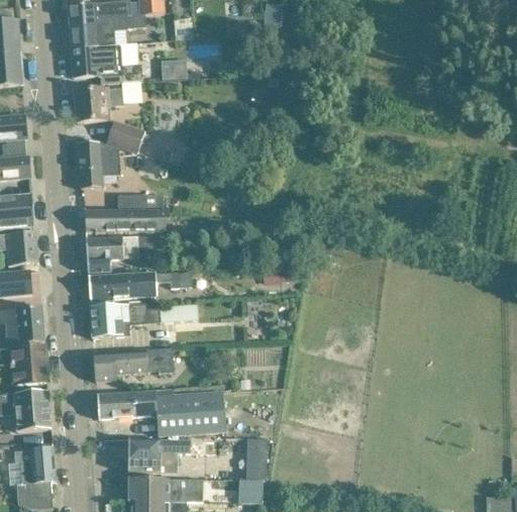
[(95,19),(131,16),(130,0),(68,5),(70,28),(95,25),(95,19)]
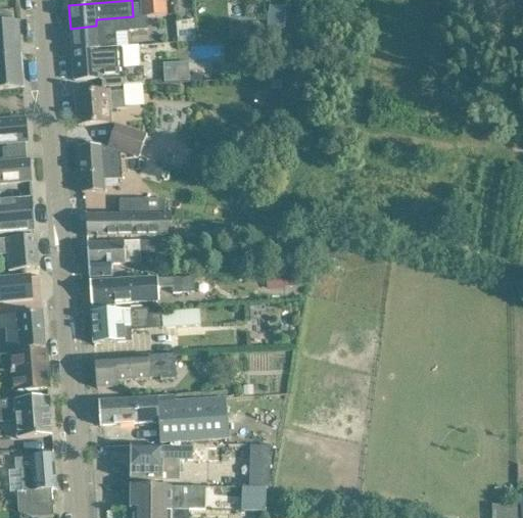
[(141,0),(143,15),(145,15),(168,13),(167,0),(141,0)]
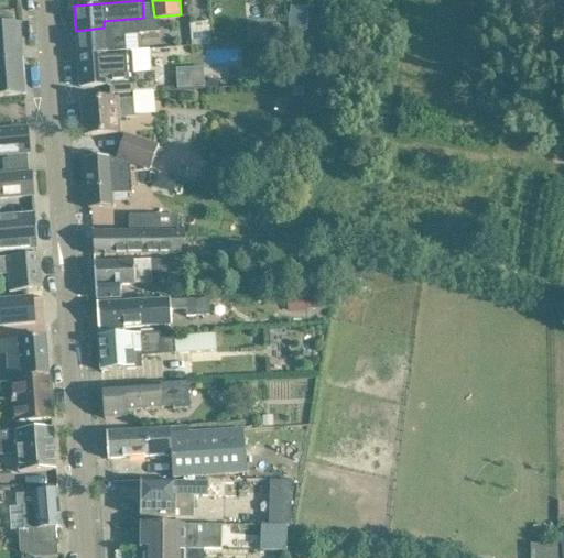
[(77,52),(107,51),(106,37),(121,36),(121,37),(137,36),(137,31),(158,30),(156,17),(154,17),(143,18),(104,21),(104,28),(76,31),(77,52)]
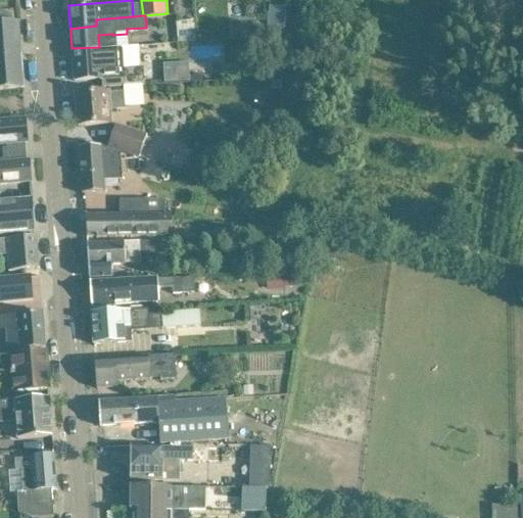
[(0,87),(22,86),(17,19),(0,20),(0,87)]
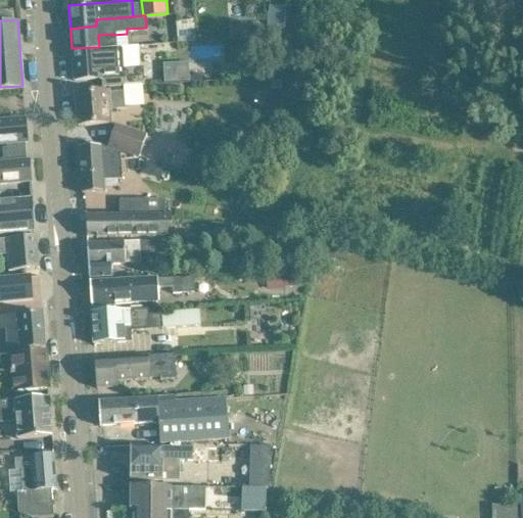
[(99,47),(73,49),(75,78),(95,76),(102,76),(103,76),(109,75),(109,84),(124,83),(145,82),(144,64),(140,64),(138,44),(112,46),(99,47)]
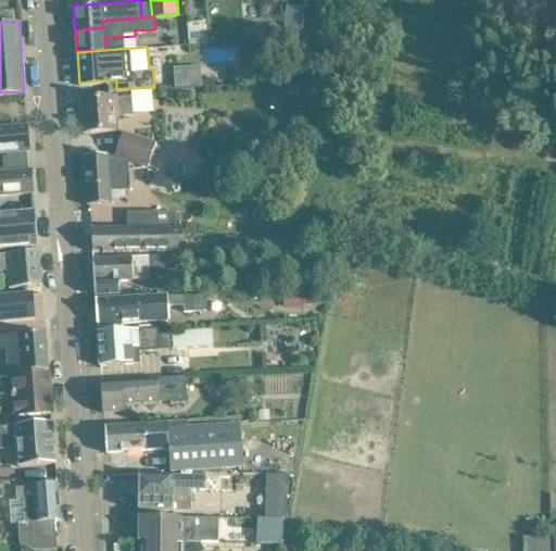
[(202,83),(201,76),(201,71),(174,72),(175,84),(202,83)]
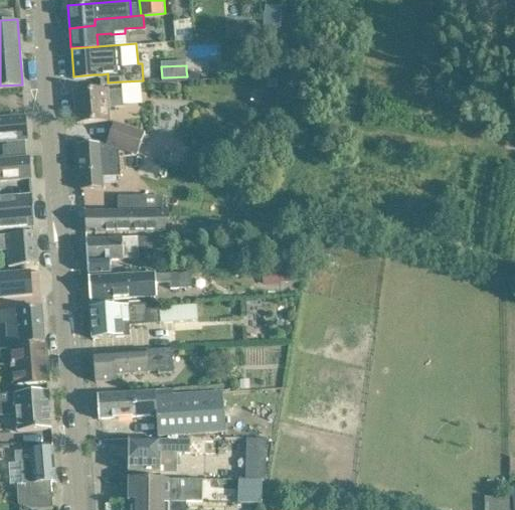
[(275,103),(278,76),(263,74),(260,102),(275,103)]
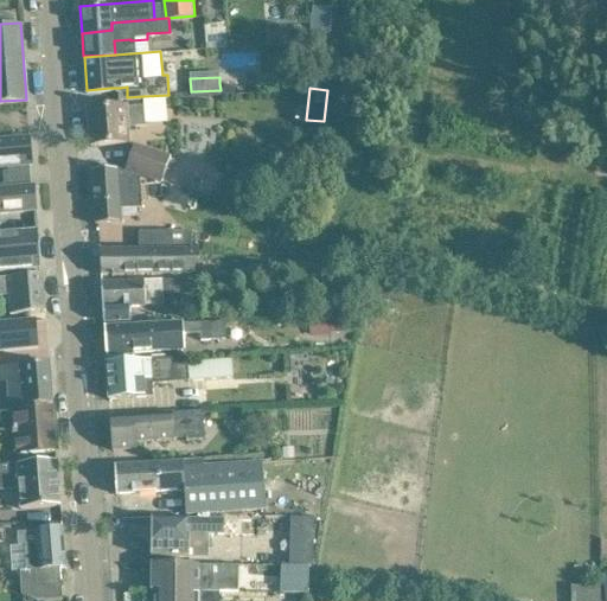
[(144,96),(127,97),(128,103),(126,103),(126,102),(110,103),(87,106),(90,142),(114,141),(128,140),(127,125),(145,122),(144,96)]
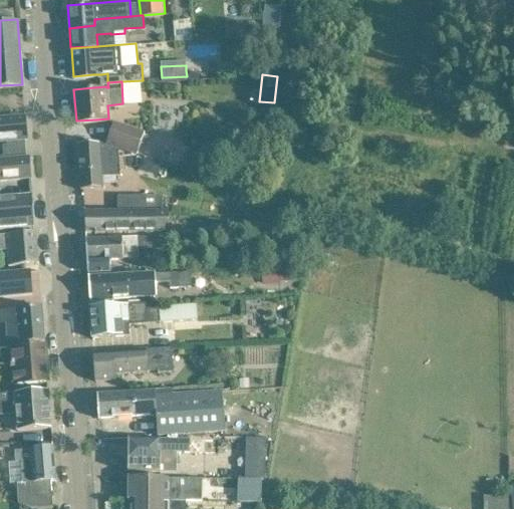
[(175,139),(175,103),(148,104),(149,140),(175,139)]
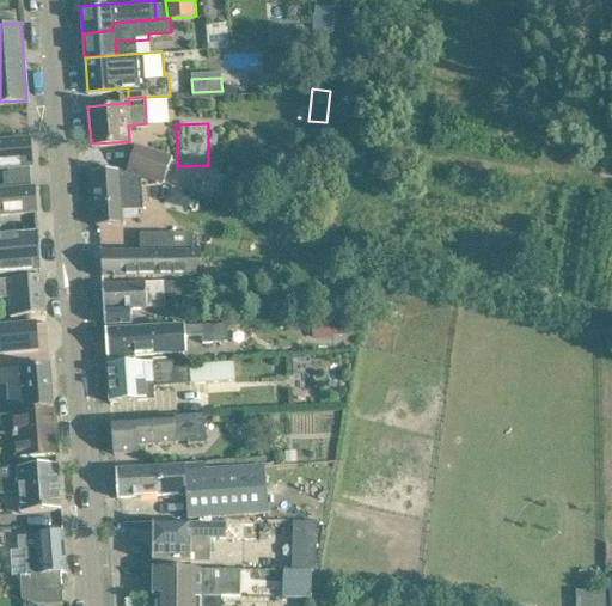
[(0,165),(7,164),(29,163),(32,163),(30,138),(0,139),(0,165)]
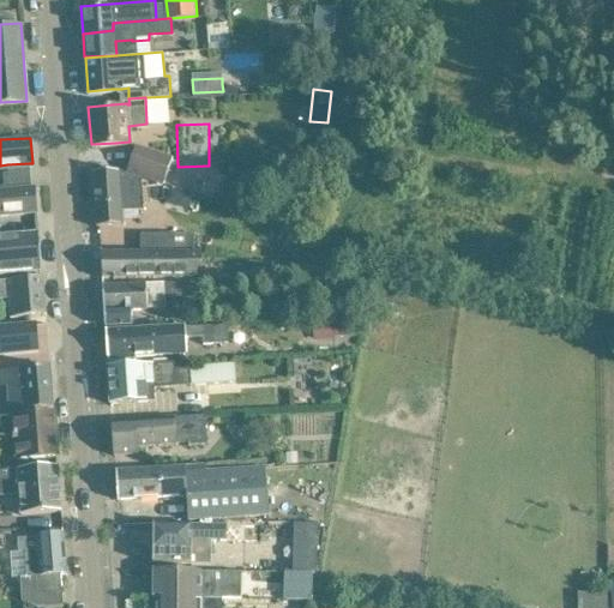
[(126,169),(163,181),(172,156),(134,143),(126,169)]
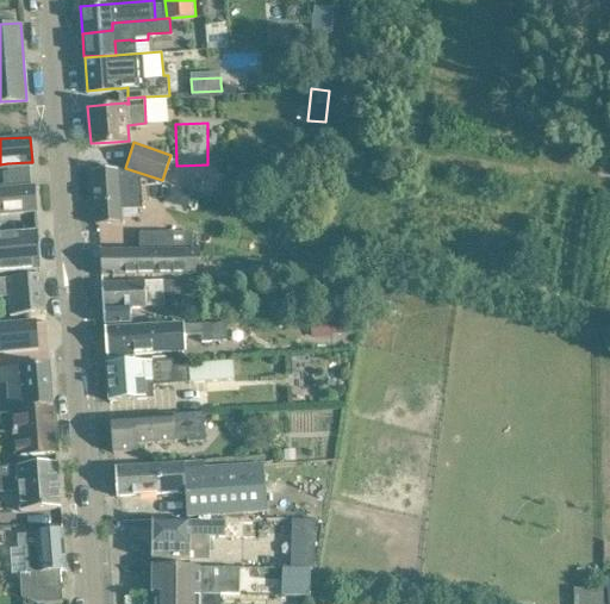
[(116,166),(92,167),(97,223),(119,220),(119,206),(141,205),(138,178),(116,166)]
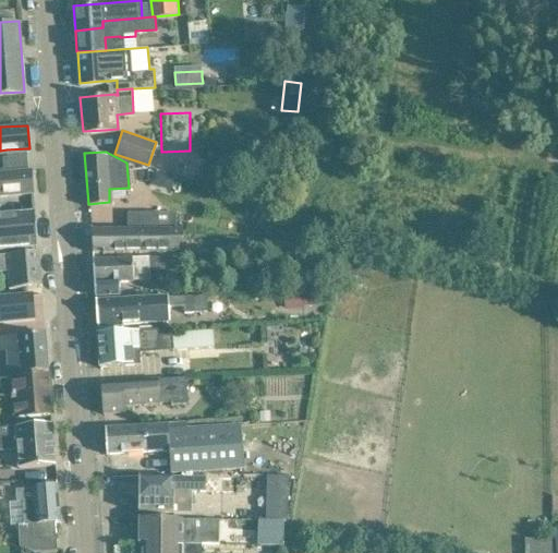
[(4,155),(2,155),(3,170),(27,168),(26,153),(8,154),(4,155)]
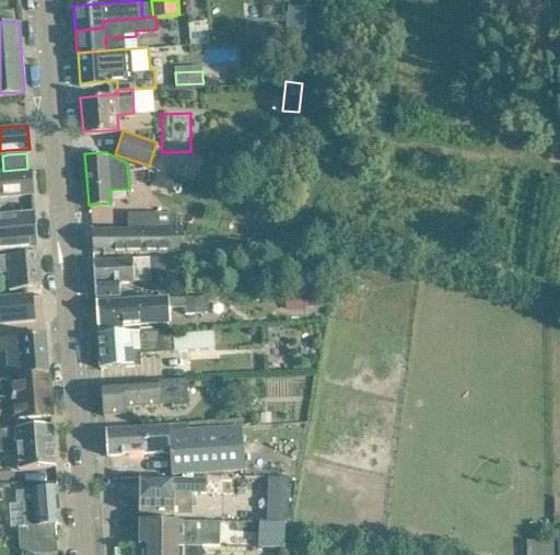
[(0,212),(7,212),(6,200),(0,200),(0,194),(33,192),(31,169),(27,169),(3,171),(0,171),(0,212)]
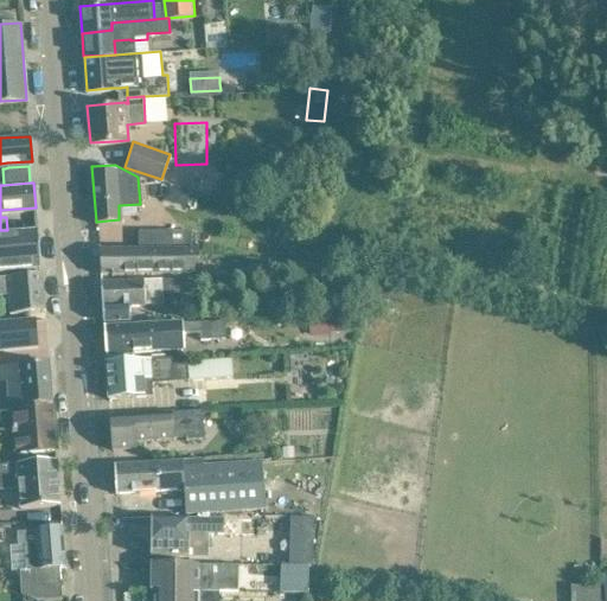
[(7,230),(0,230),(0,270),(42,267),(37,228),(7,230)]
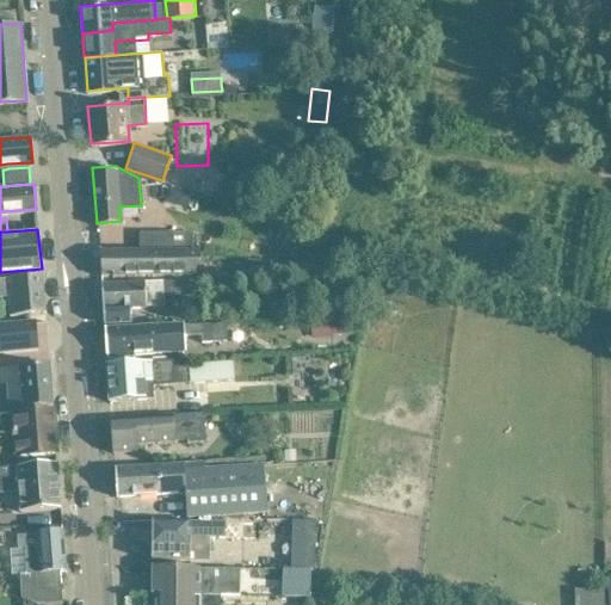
[(140,248),(173,248),(173,229),(140,229),(140,248)]
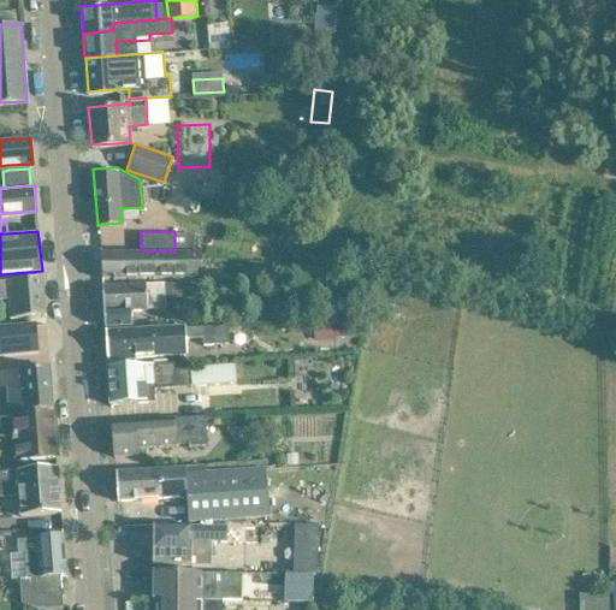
[(175,250),(187,250),(187,231),(175,231),(175,250)]
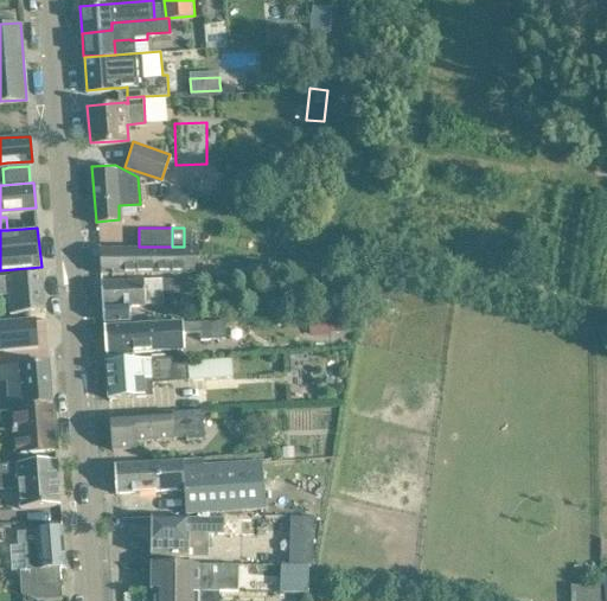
[(114,272),(199,270),(199,247),(184,247),(172,247),(139,247),(98,247),(100,272),(112,272),(112,273),(114,273),(114,272)]
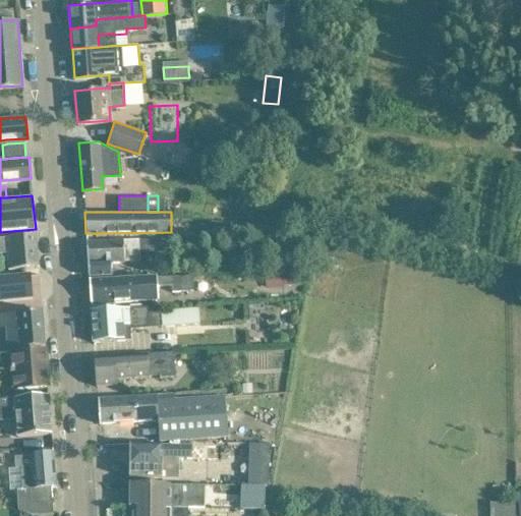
[(244,222),(243,231),(274,229),(274,224),(244,222)]
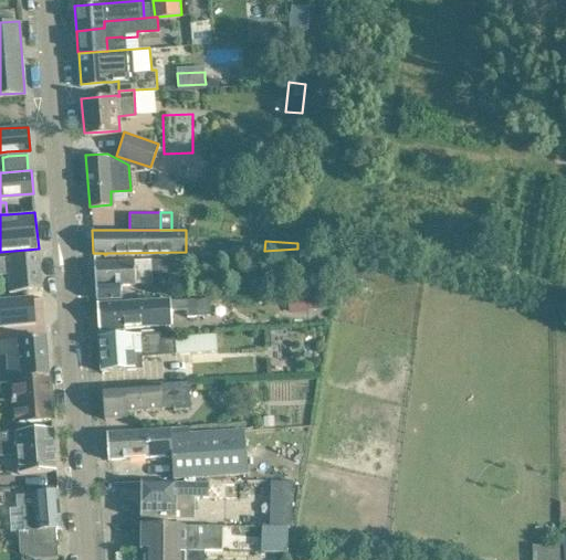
[(42,287),(39,252),(0,255),(0,271),(7,270),(9,291),(42,287)]
